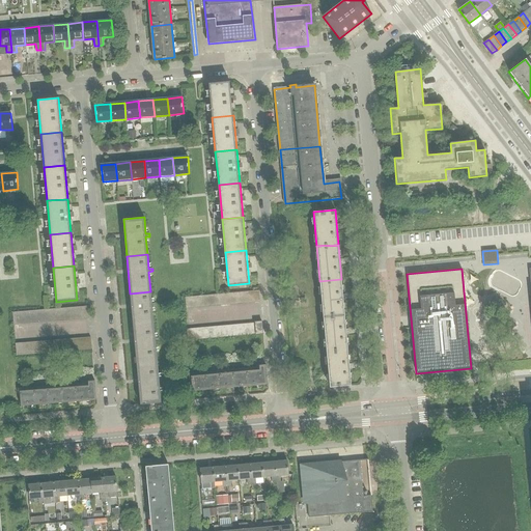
[(319,281),(323,316),(344,314),(341,279),(319,281)]
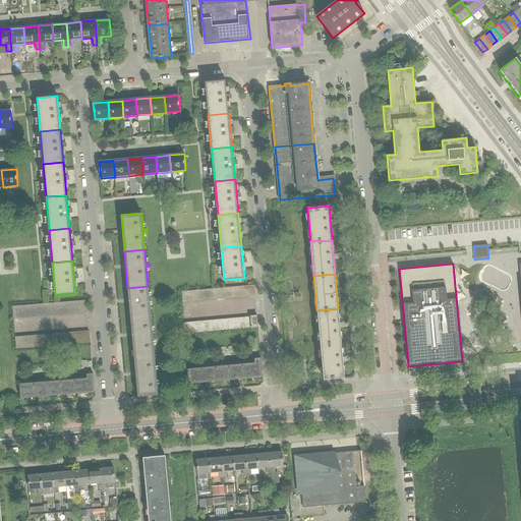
[(127,288),(130,324),(152,323),(150,300),(153,300),(153,297),(149,298),(148,286),(127,288)]
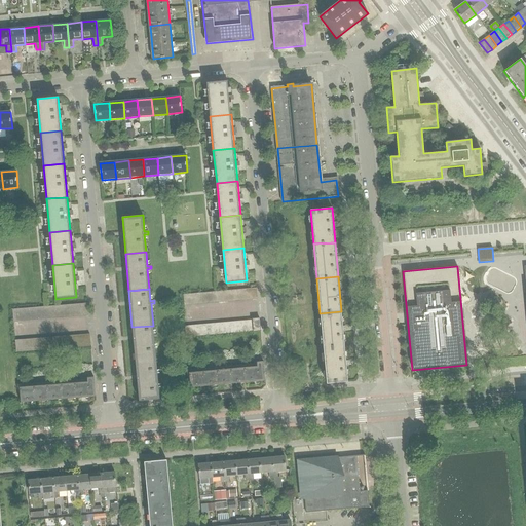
[(344,346),(341,311),(320,313),(323,348),(344,346)]
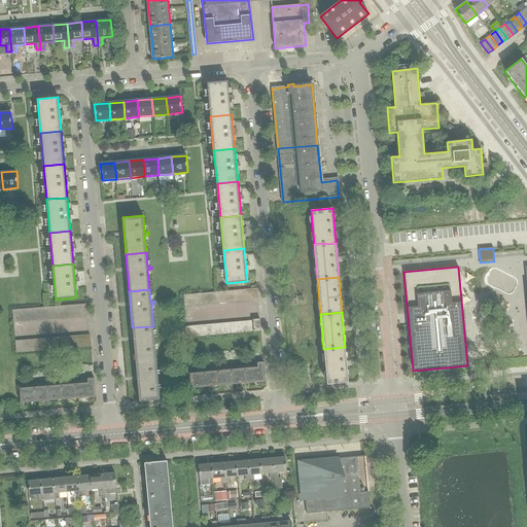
[(136,364),(156,362),(154,339),(157,339),(157,336),(154,336),(153,326),(132,327),(136,364)]
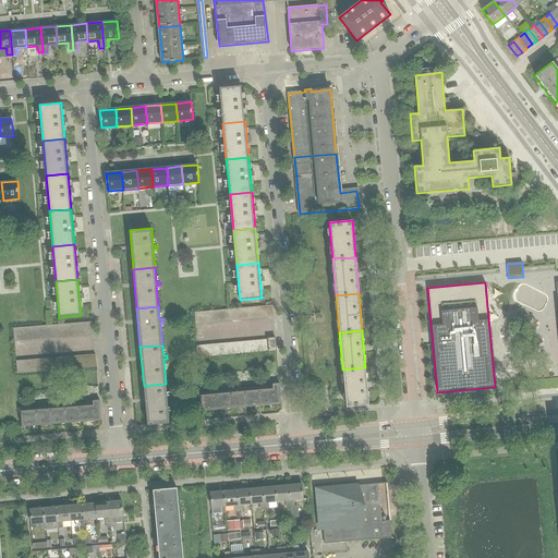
[(342,370),(347,407),(368,404),(365,367),(342,370)]
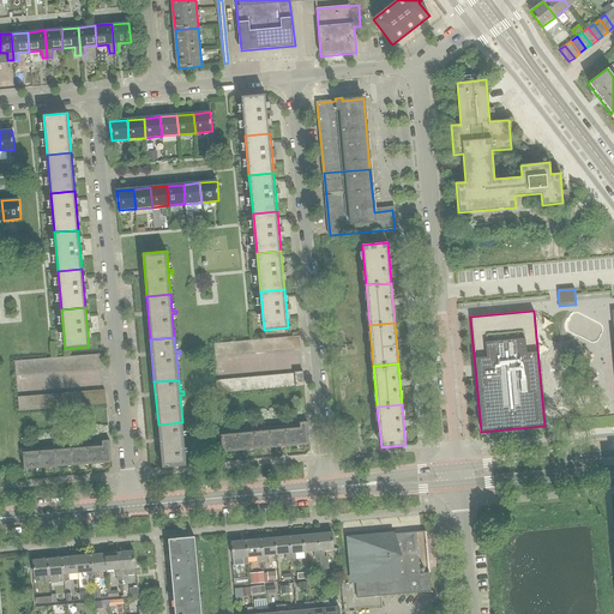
[(158,425),(162,468),(186,465),(184,440),(187,440),(187,437),(184,437),(182,422),(158,425)]
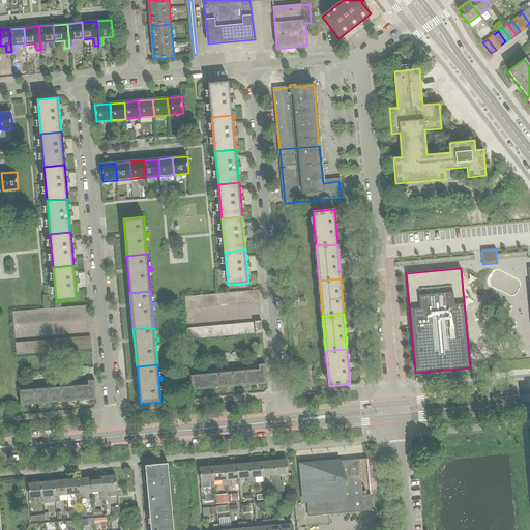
[(192,390),(267,384),(265,364),(189,371),(192,390)]
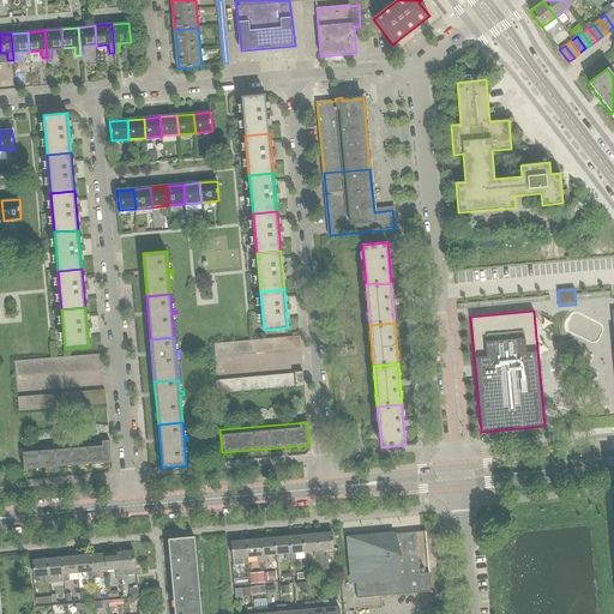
[(24,470),(112,463),(109,440),(23,447),(24,470)]
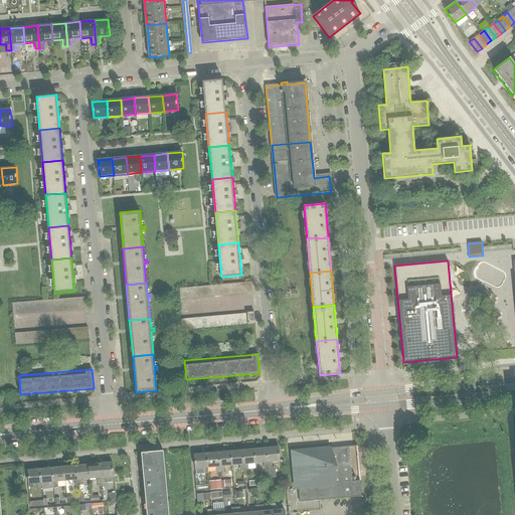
[(360,481),(352,482),(349,447),(357,447),(357,446),(295,452),(299,502),(361,496),(360,481)]
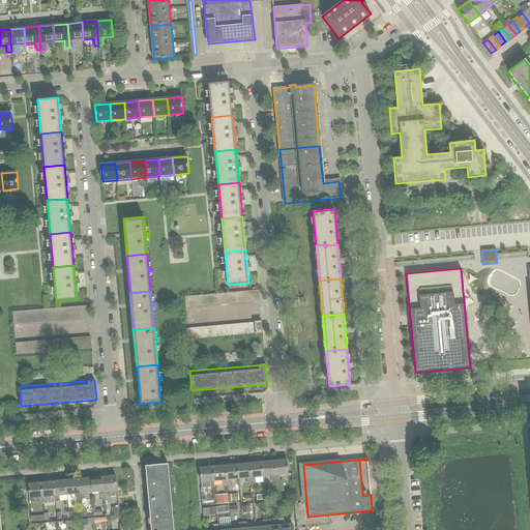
[(288,474),(287,460),(274,461),(275,481),(276,488),(281,487),(280,475),(288,474)]
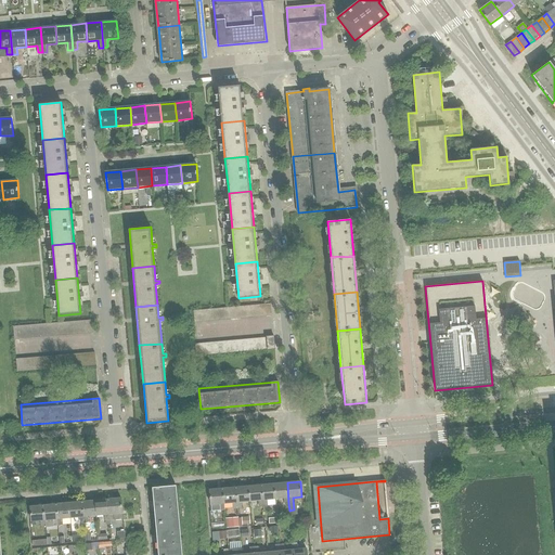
[(273,483),(275,499),(284,498),(284,504),(288,504),(287,482),(273,483)]
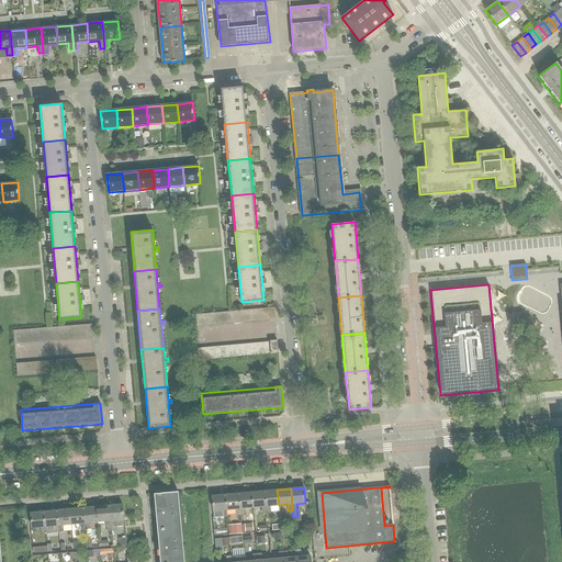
[(270,506),(279,505),(277,490),(265,491),(266,513),(270,513),(270,506)]
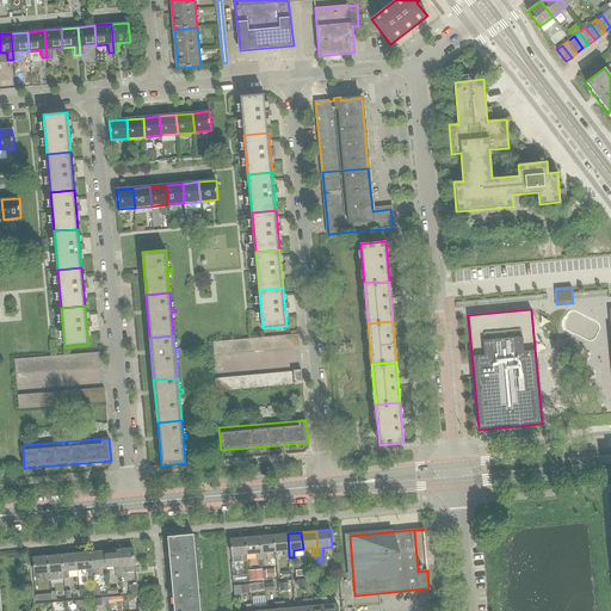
[(288,534),(273,536),(275,551),(284,551),(284,557),(289,557),(288,534)]
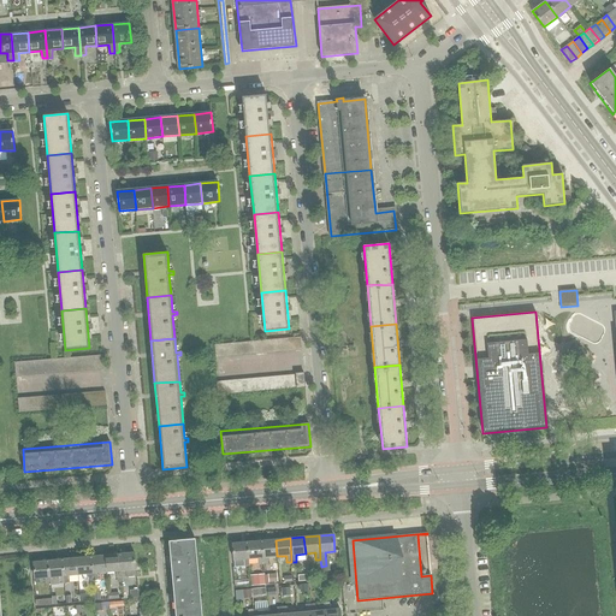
[(172,579),(199,576),(195,539),(169,542),(172,579)]
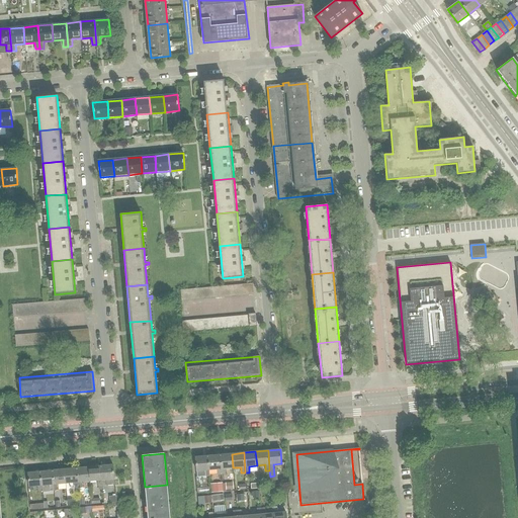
[(232,454),(220,455),(222,475),(226,475),(225,468),(233,467),(232,454)]
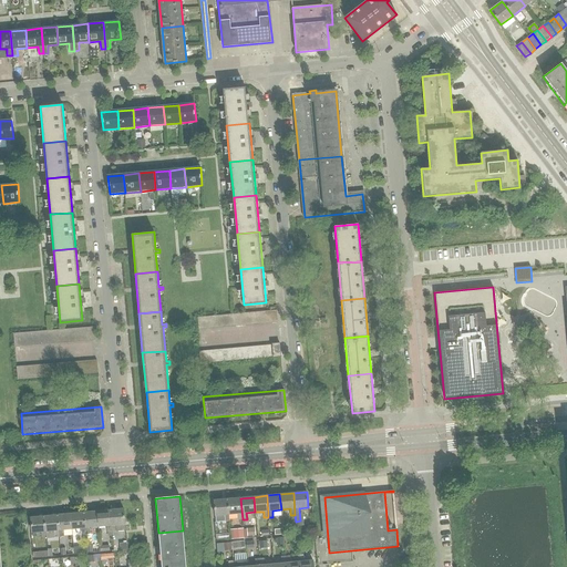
[(238,521),(243,519),(240,498),(227,500),(228,514),(237,514),(238,521)]
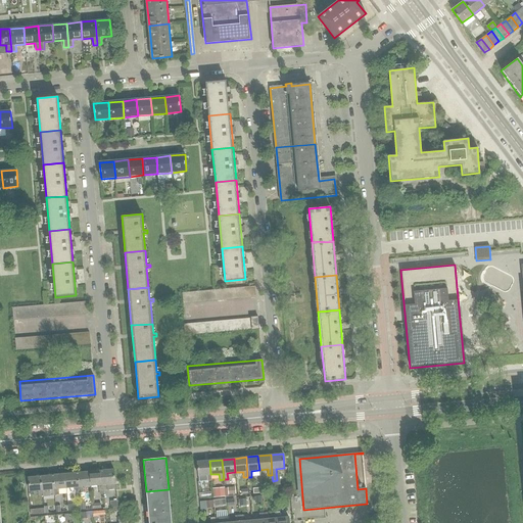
[(209,461),(197,462),(198,476),(206,475),(207,481),(211,481),(210,474),(209,461)]
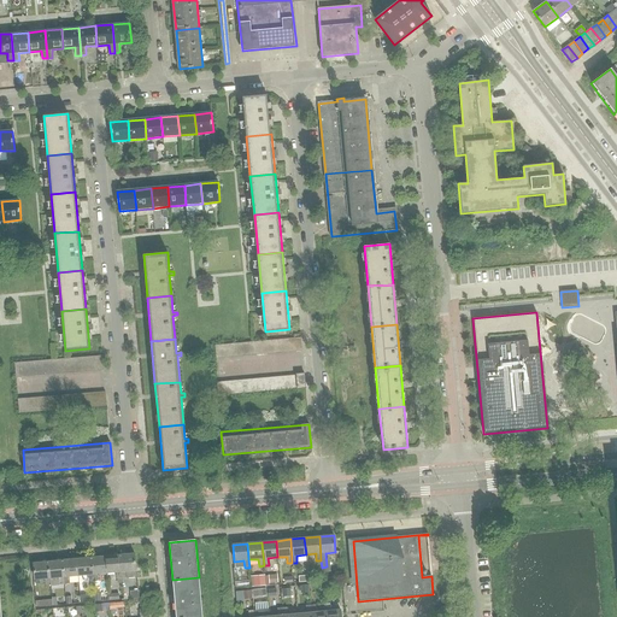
[(119,556),(122,579),(136,577),(134,553),(119,556)]
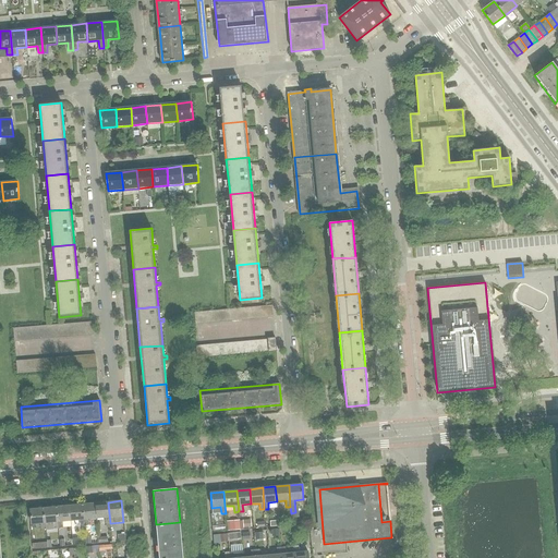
[(95,504),(96,518),(105,518),(105,524),(110,523),(108,502),(95,504)]
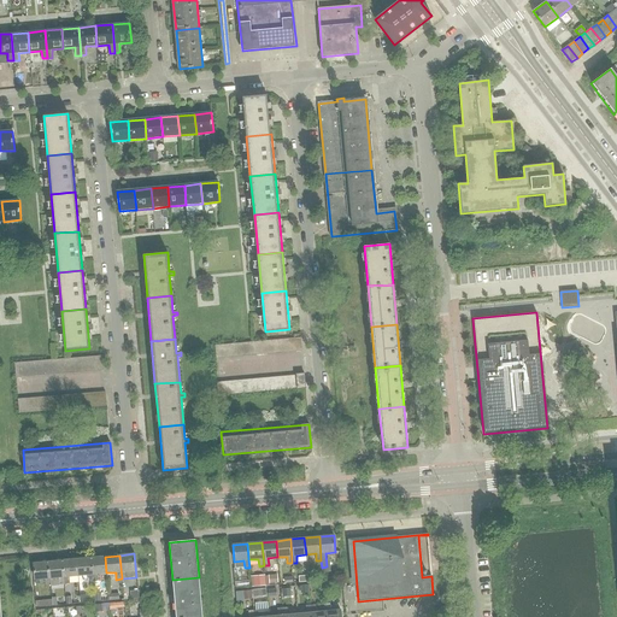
[(90,558),(93,582),(98,581),(98,574),(106,573),(105,557),(90,558)]
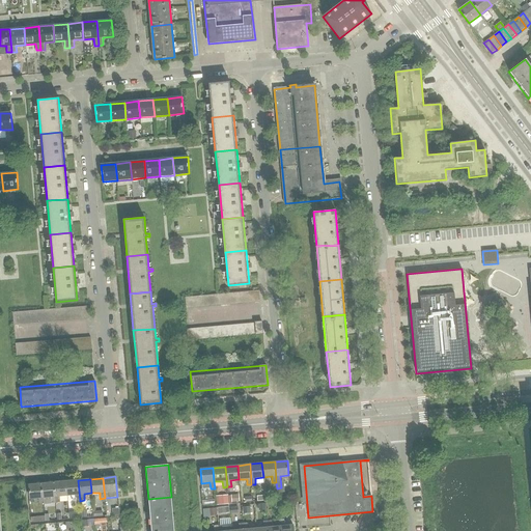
[(78,480),(65,481),(66,496),(75,495),(76,501),(80,501),(78,480)]
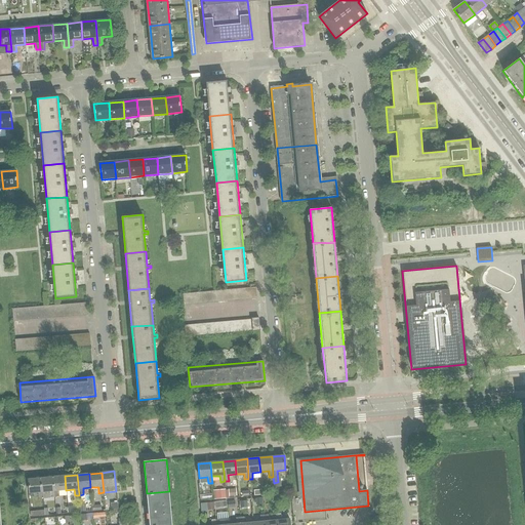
[(53,477),(54,497),(58,496),(58,490),(66,490),(65,476),(53,477)]
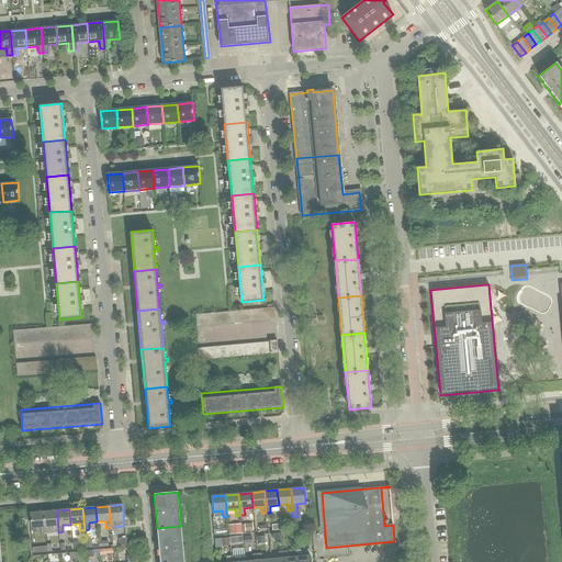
[(57,510),(44,512),(45,527),(54,526),(54,532),(58,532),(57,510)]
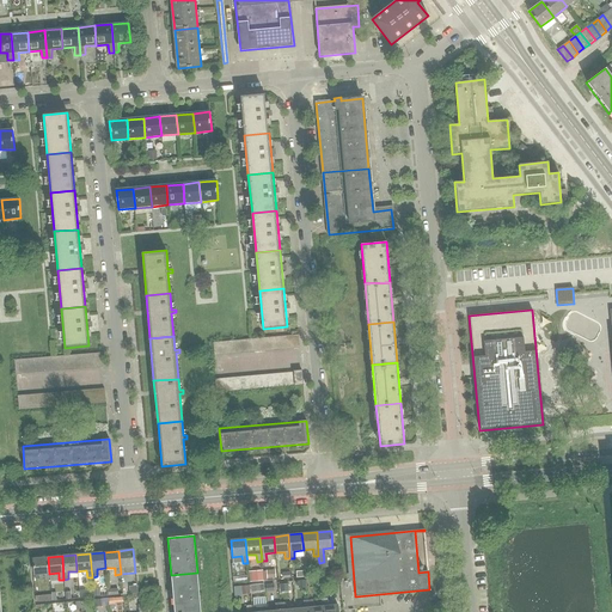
[(48,557),(32,558),(34,575),(44,574),(44,581),(49,581),(49,574),(48,557)]
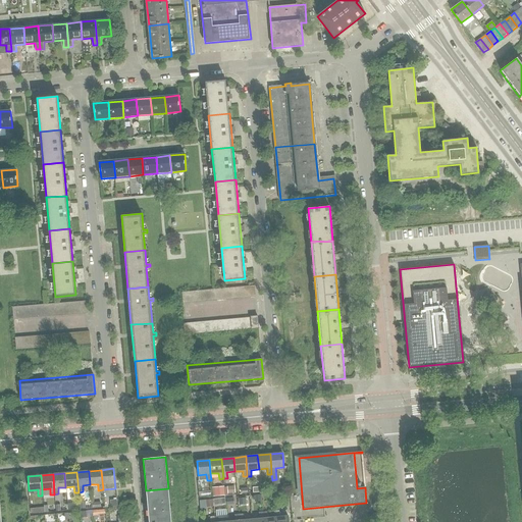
[(224,487),(212,488),(213,497),(224,496),(224,487)]
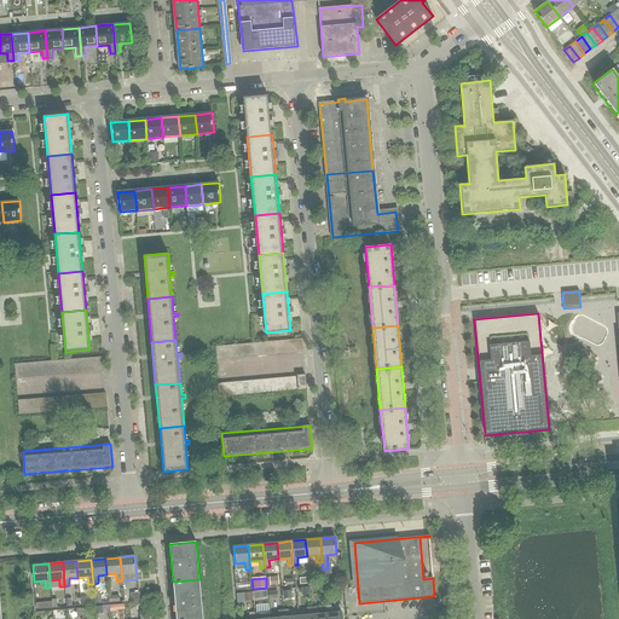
[(177,618),(190,618),(203,618),(200,579),(173,582),(177,618)]
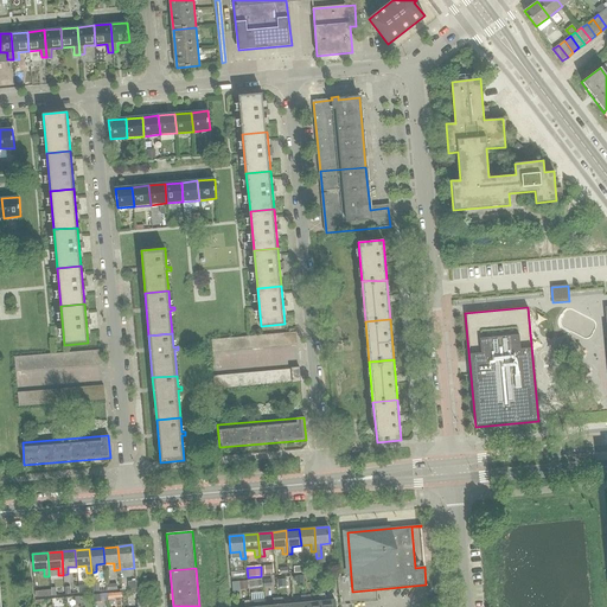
[(334,606),(334,600),(325,601),(325,594),(319,594),(320,601),(320,606),(334,606)]
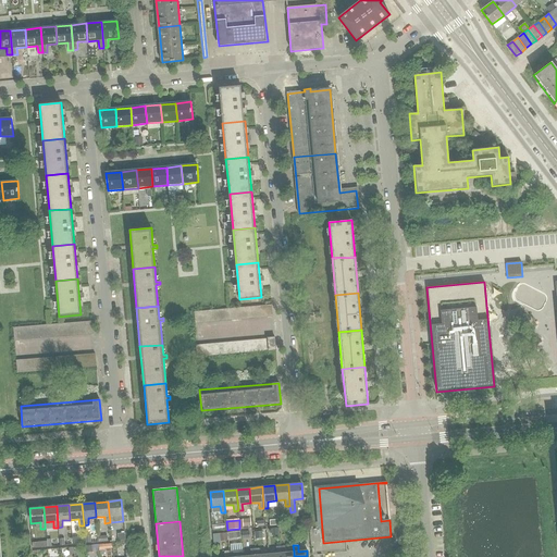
[(268,556),(281,556),(281,546),(276,547),(276,554),(269,554),(268,556)]
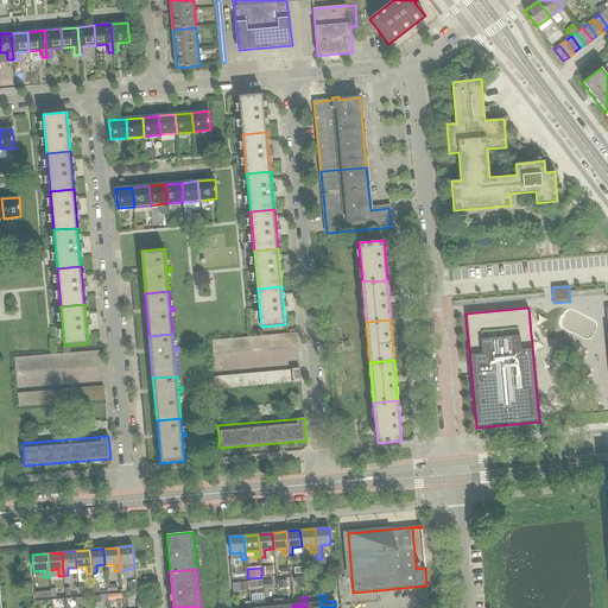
[(311,596),(306,596),(306,607),(321,607),(321,602),(311,603),(311,596)]
